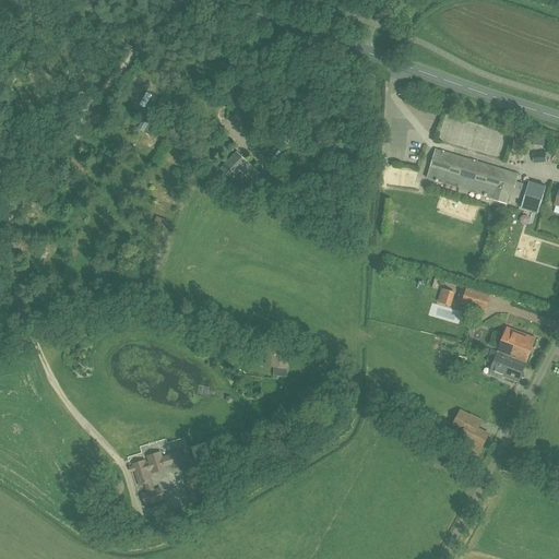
[(152,96),(146,93),(140,105),(144,108),(152,96)]
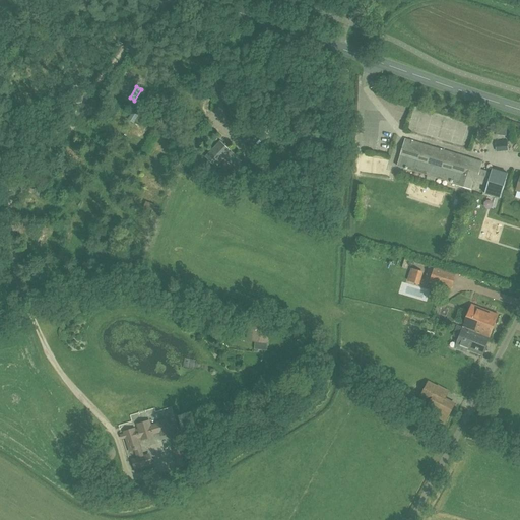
[(128,120),(133,123),(137,116),(130,111),(128,114),(131,115),(128,120)]
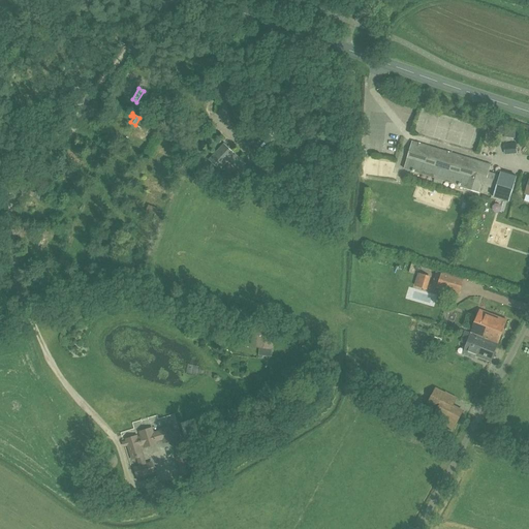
[(147,125),(144,135),(151,137),(154,127),(147,125)]
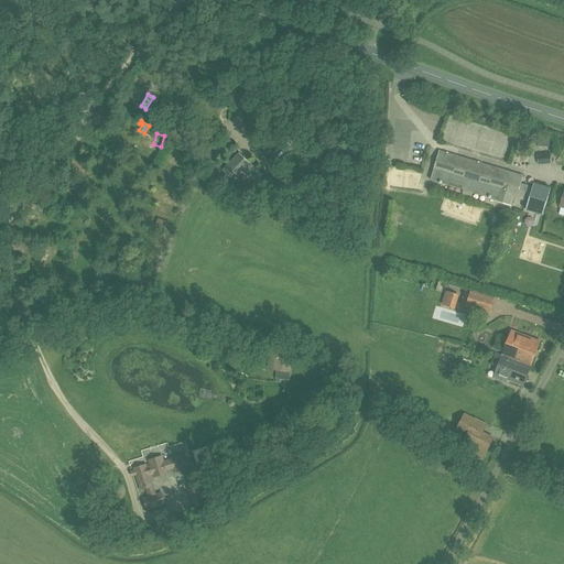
[(469,192),(478,163),(440,152),(433,173),(431,181),(469,192)]
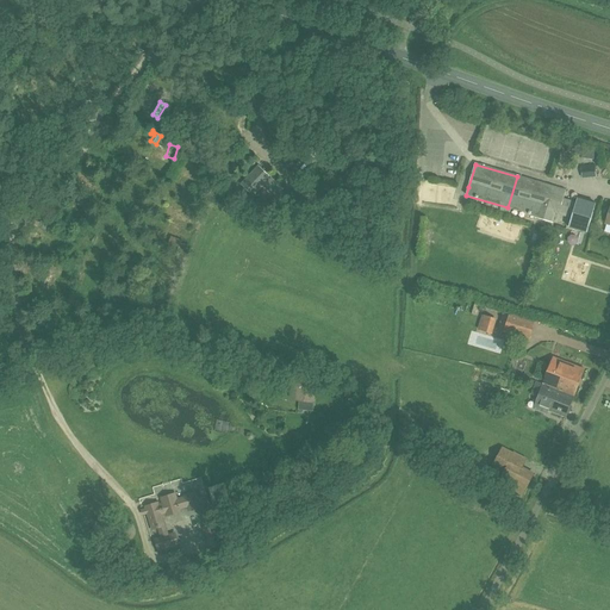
[(260,167),(242,185),(253,194),(255,193),(256,194),(257,193),(256,192),(262,185),(279,201),(287,192),(260,167)]
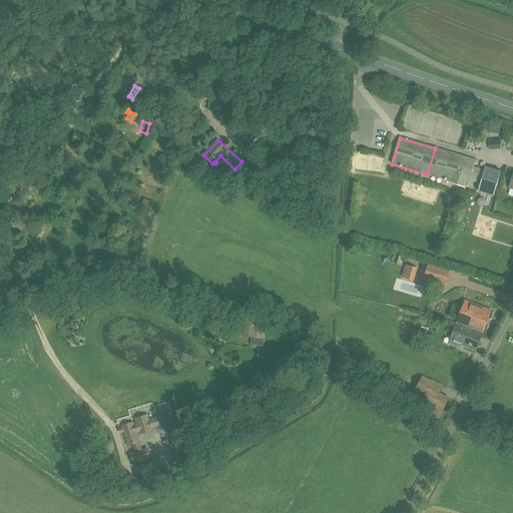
[(435,148),(427,174),(451,181),(450,182),(464,187),(467,179),(481,183),(484,170),(474,167),(476,160),(435,148)]
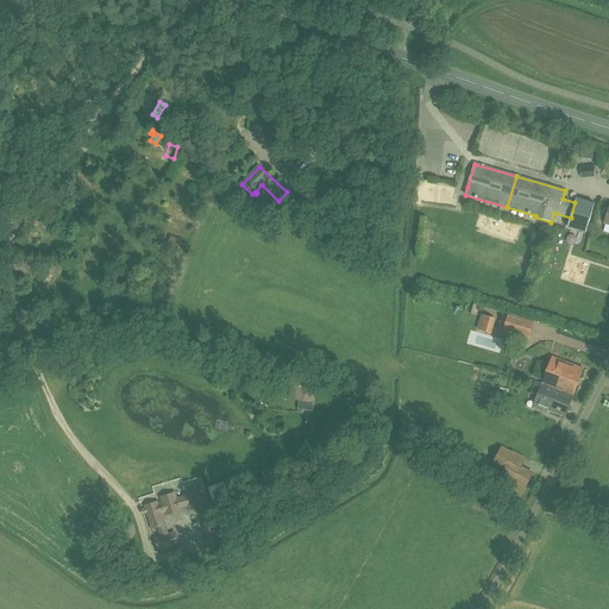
[(576,199),(575,202),(567,227),(586,233),(595,205),(576,199)]
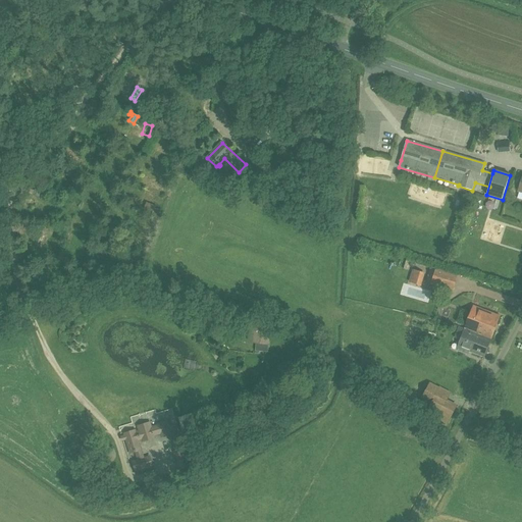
[(266,178),(259,171),(249,183),(257,190),(262,184),(265,186),(267,184),(265,180),(266,178)]
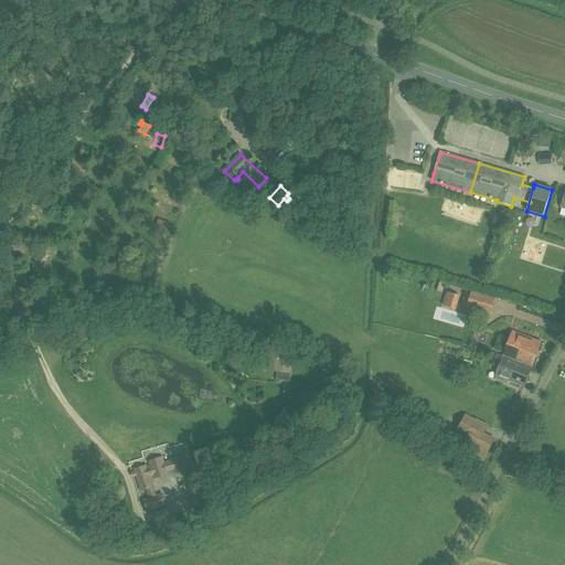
[(295,203),(299,198),(294,193),(289,199),(295,203)]
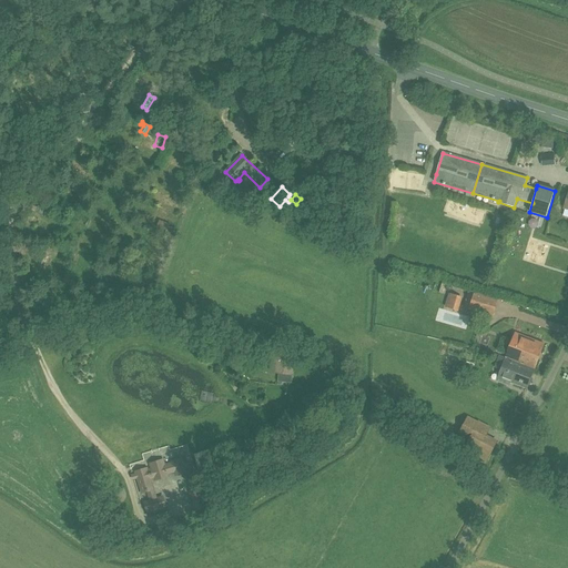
[(498,298),(475,292),(469,290),(464,306),(493,315),(498,298)]
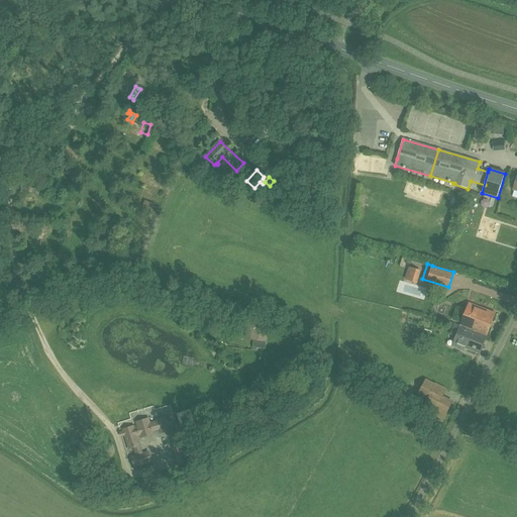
[(418,270),(410,268),(406,280),(415,282),(418,270)]
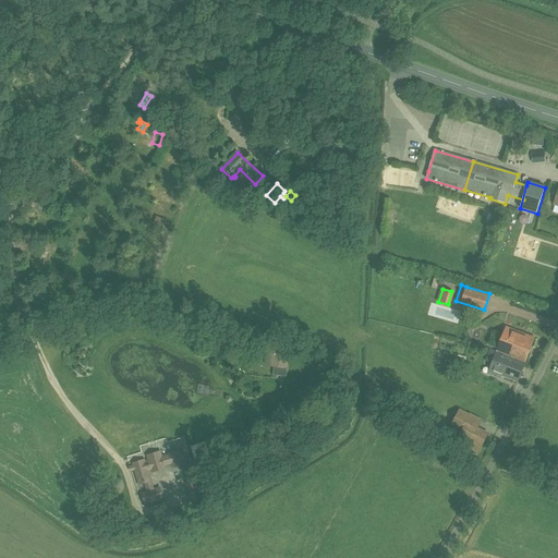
[(497,351),(525,363),(535,338),(506,327),(497,351)]
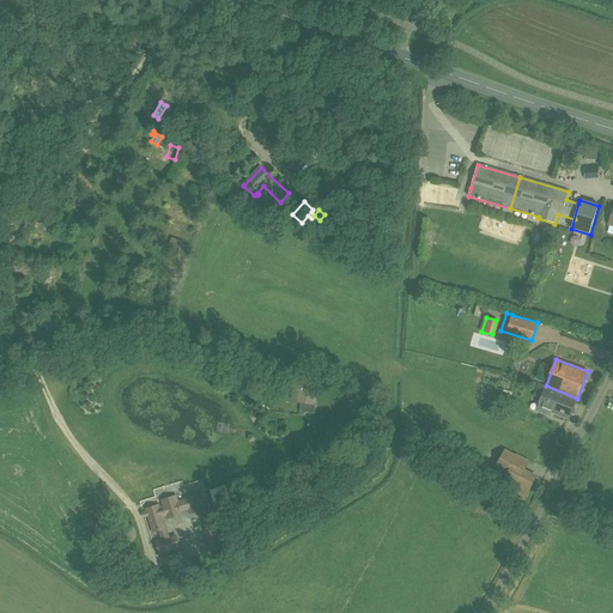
[(577,399),(546,386),(546,387),(539,384),(535,395),(541,398),(538,406),(569,419),(577,399)]
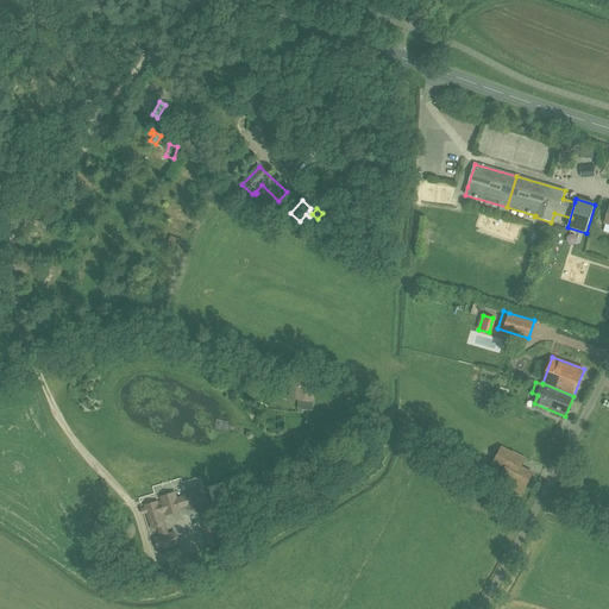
[(311,410),(312,403),(315,403),(316,385),(295,383),(293,401),(299,401),(297,409),(311,410)]
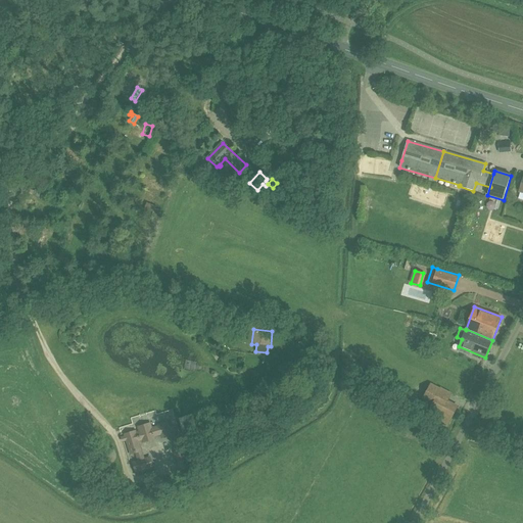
[(429,386),(421,402),(431,408),(428,413),(444,422),(443,424),(447,426),(457,407),(437,396),(440,391),(433,387),(433,388),(429,386)]
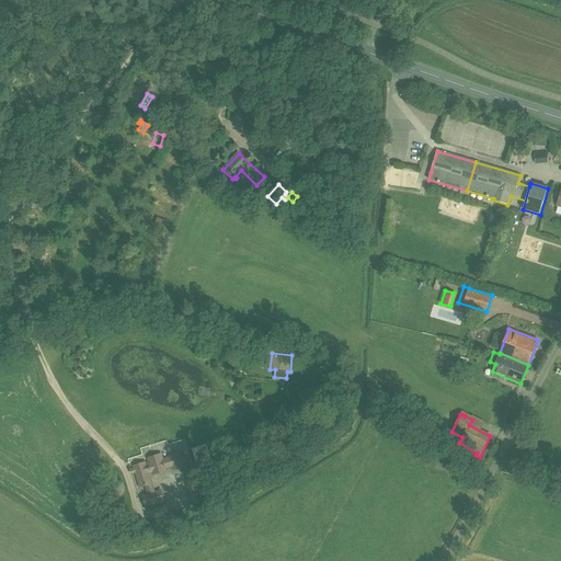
[(146,506),(163,501),(161,491),(155,493),(153,492),(155,492),(149,474),(148,474),(148,473),(152,472),(153,474),(156,474),(160,473),(160,472),(165,471),(164,470),(165,470),(165,469),(173,467),(174,469),(184,467),(180,454),(170,456),(171,457),(162,459),(161,455),(159,456),(159,455),(155,456),(155,457),(149,459),(150,462),(146,464),(145,464),(135,467),(140,487),(146,485),(149,495),(144,496),(146,506)]
